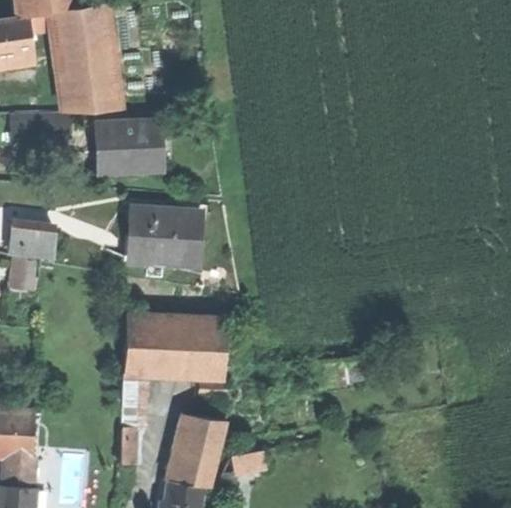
[(17,0),(20,19),(30,18),(46,16),(46,12),(44,0),(17,0)]
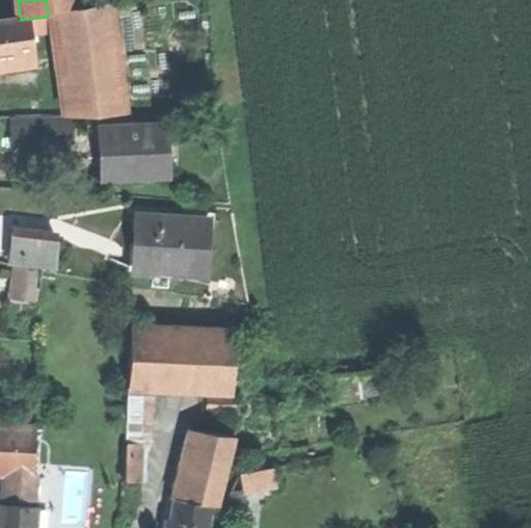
[(46,0),(48,12),(52,12),(84,8),(82,0),(46,0)]
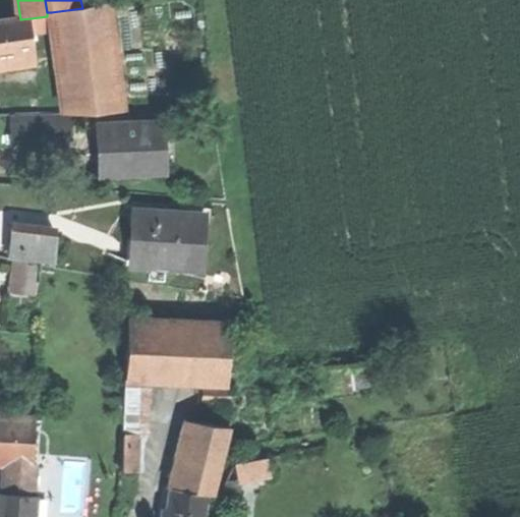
[(82,8),(51,12),(51,16),(53,35),(64,116),(124,114),(111,4),(82,8)]
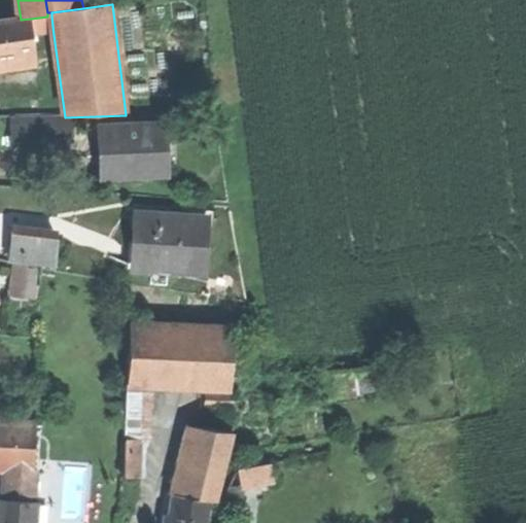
[(47,16),(31,19),(33,38),(54,35),(51,16),(47,16)]
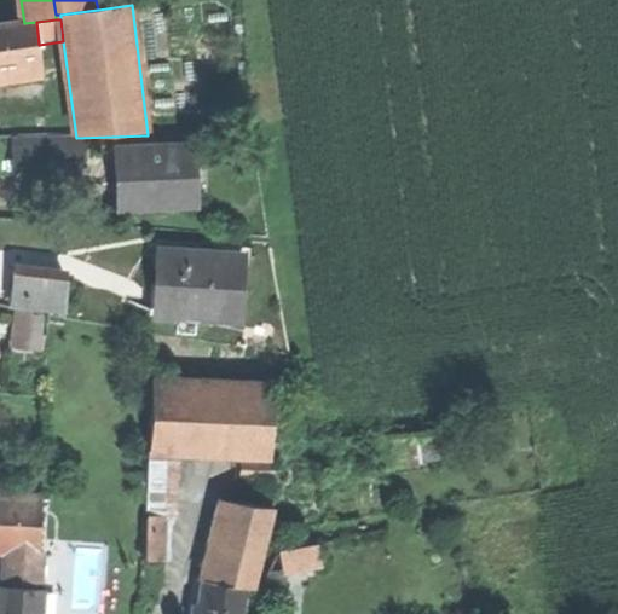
[(0,73),(42,68),(39,45),(36,22),(24,23),(0,25),(0,73)]
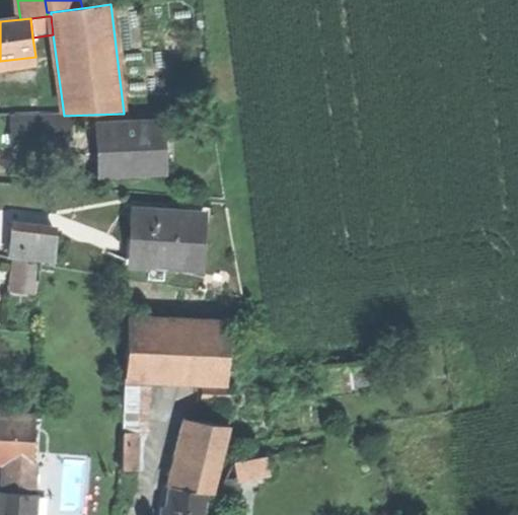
[(8,101),(8,118),(31,117),(31,101),(8,101)]
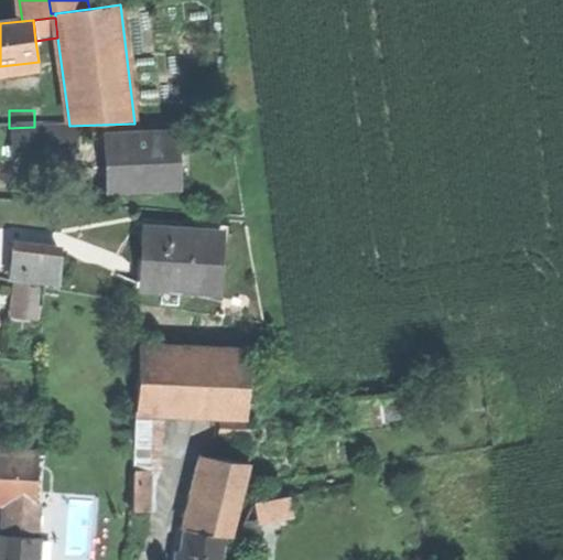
[(15,157),(58,158),(60,132),(15,131),(15,157)]
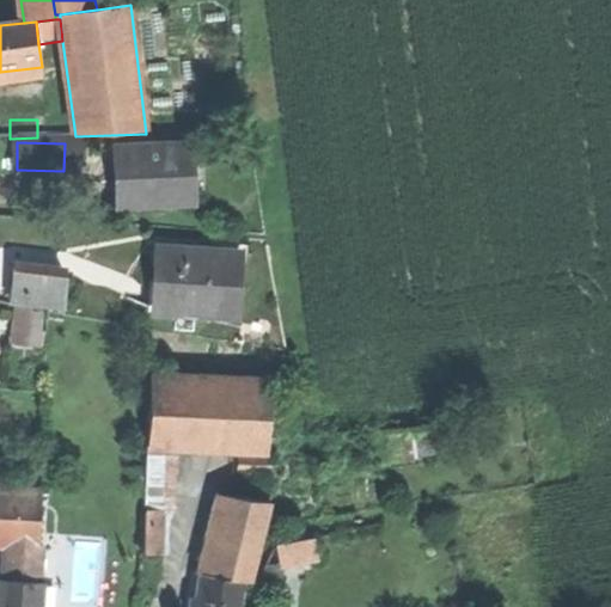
[(122,186),(123,207),(195,203),(191,149),(120,153),(122,186)]
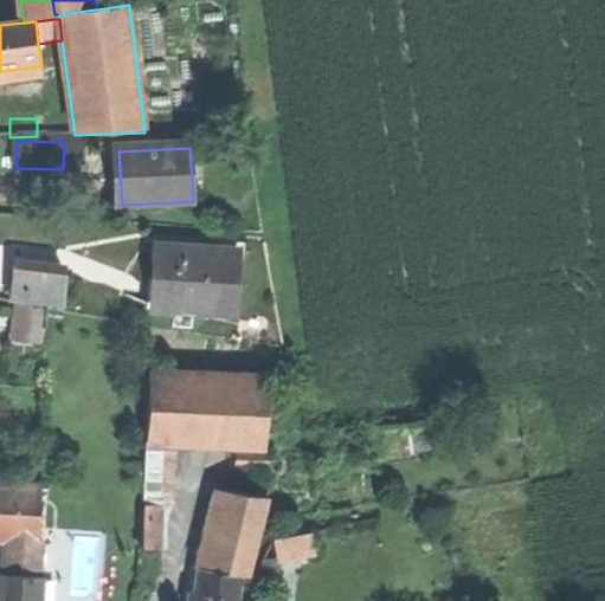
[(162,246),(156,311),(236,317),(242,253),(162,246)]
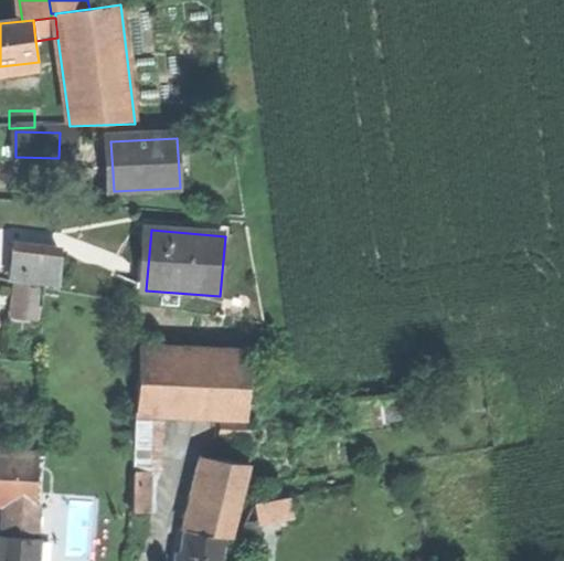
[(12,284),(61,287),(63,257),(14,253),(12,284)]
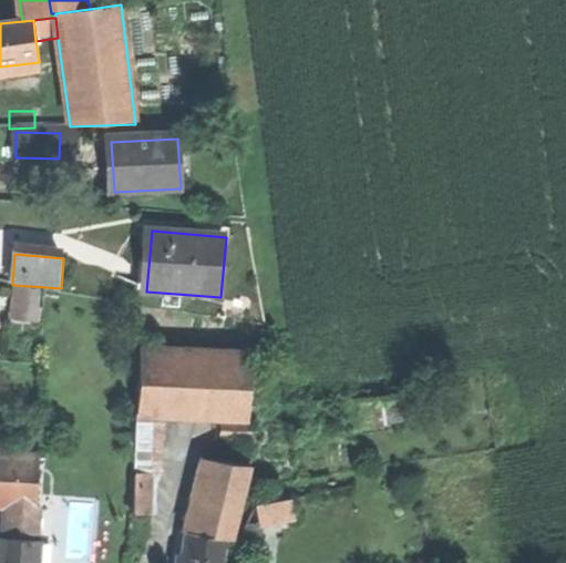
[(31,289),(17,287),(12,323),(27,324),(31,289)]
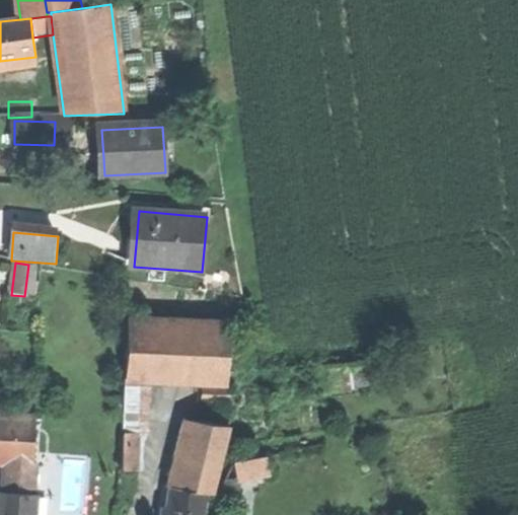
[(148,382),(228,386),(231,326),(130,321),(127,381),(148,382)]
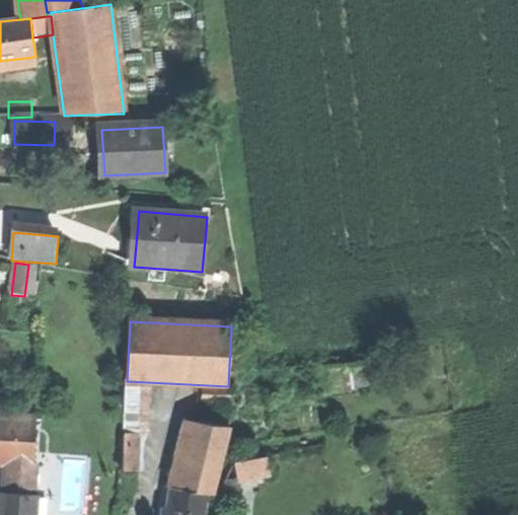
[(146,436),(148,382),(127,381),(125,435),(133,436),(146,436)]
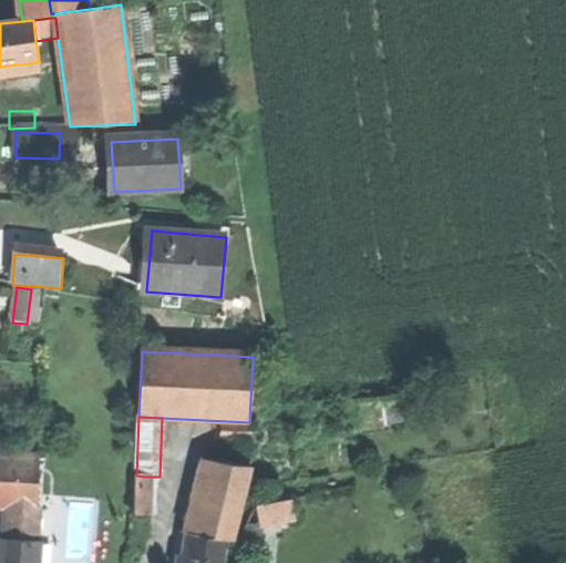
[(224,441),(249,442),(249,430),(224,429),(224,441)]
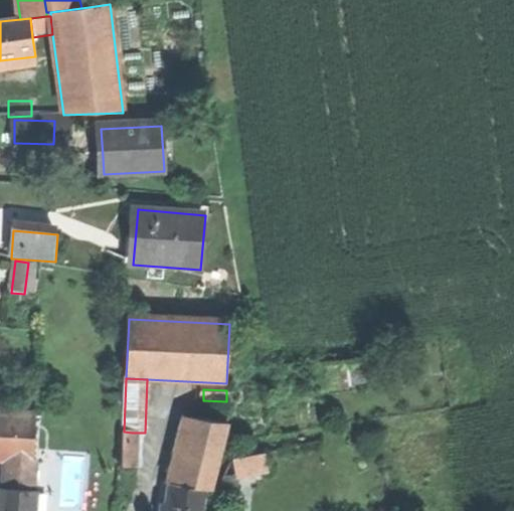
[(0,461),(5,461),(34,463),(36,417),(0,415),(0,461)]
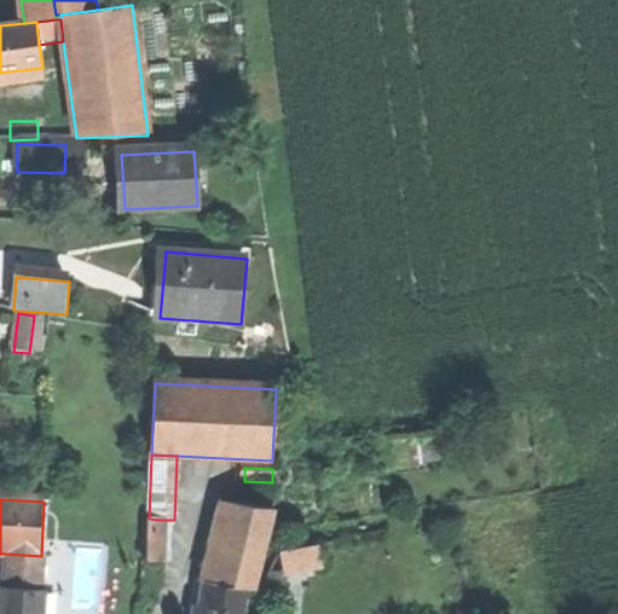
[(234,504),(213,585),(247,590),(254,591),(275,511),(234,504)]
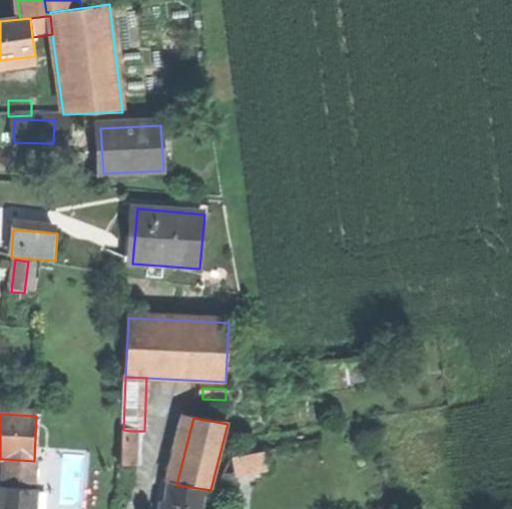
[(139,436),(131,436),(123,436),(121,467),(137,467),(139,436)]
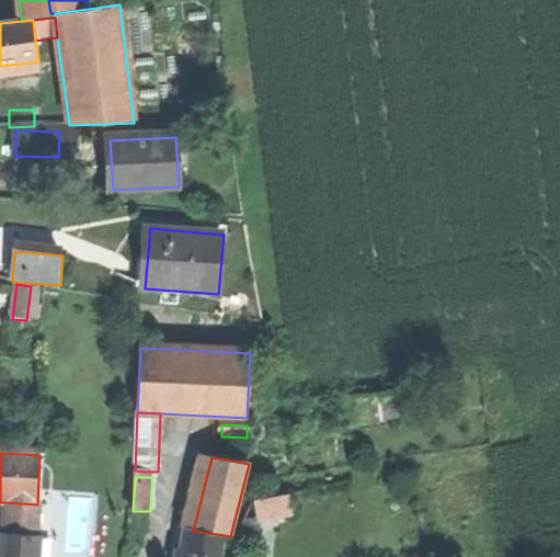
[(254,503),(258,522),(293,515),(289,497),(254,503)]
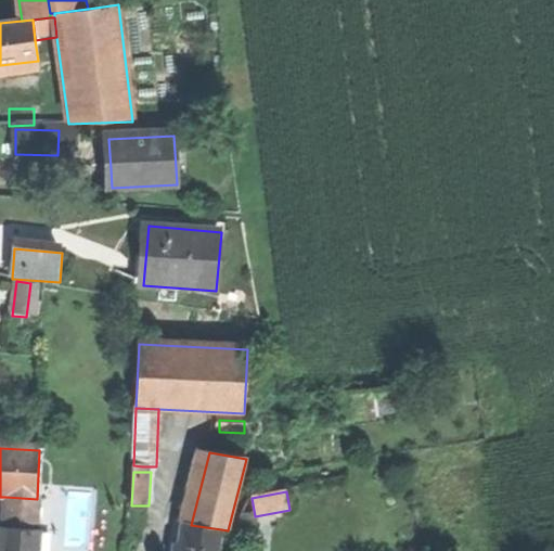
[(5,497),(3,529),(38,532),(40,499),(37,499),(5,497)]
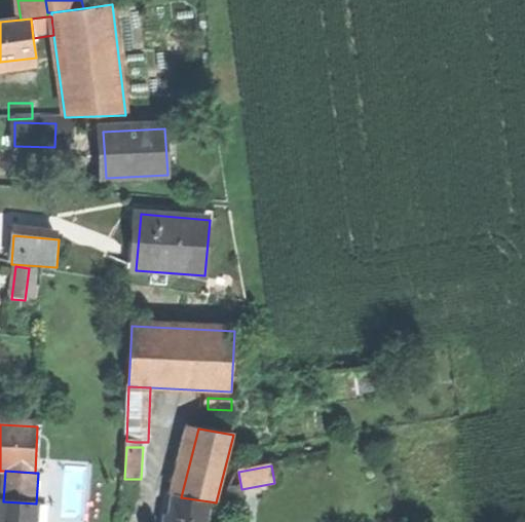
[(207,521),(210,501),(181,497),(174,496),(171,521),(207,521)]
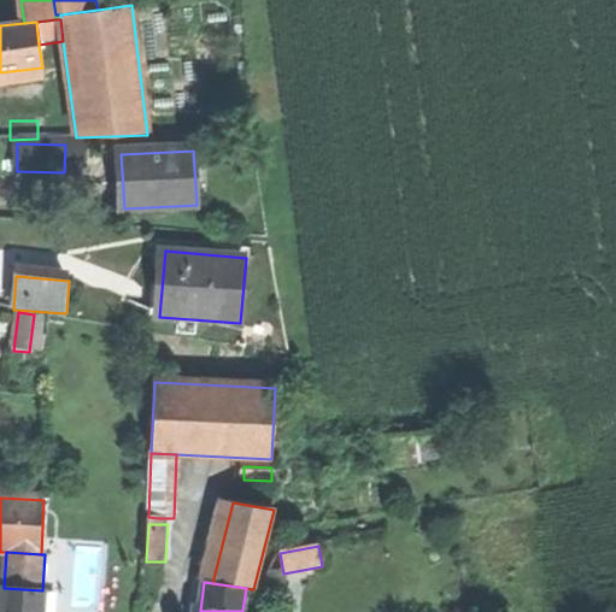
[(41,611),(42,590),(4,588),(1,611),(41,611)]
